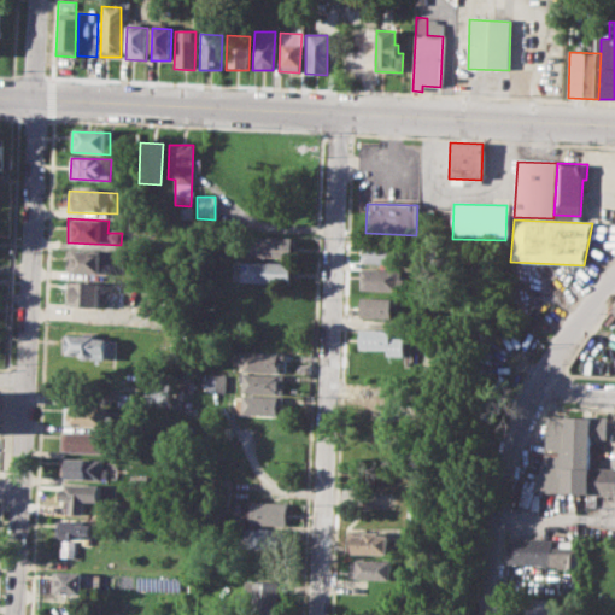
[(246,238),(291,239),(290,261),(245,259),(246,238)]
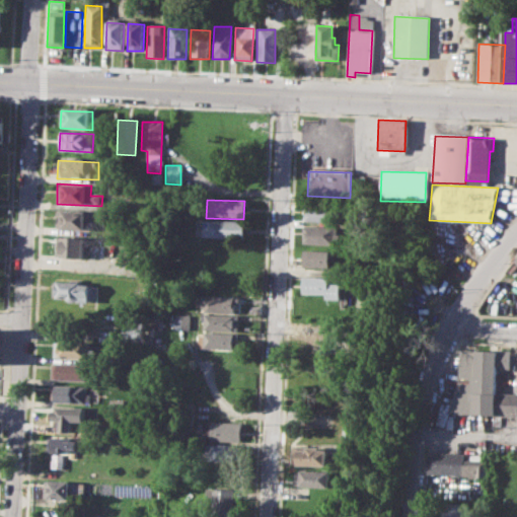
[(302,205),(331,206),(331,223),(301,222),(302,205)]
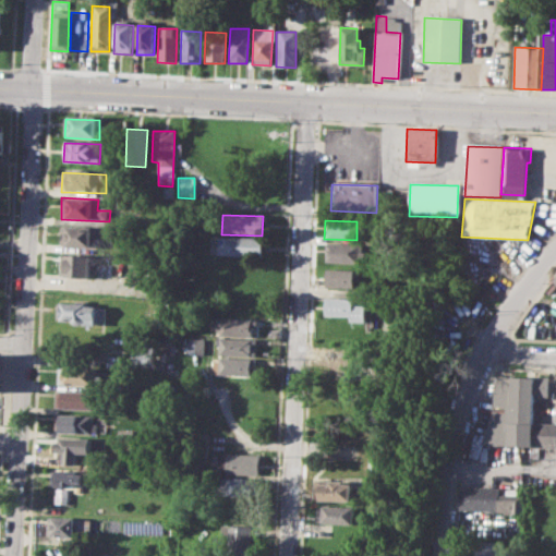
[(67,228),(94,229),(93,249),(65,248),(67,228)]
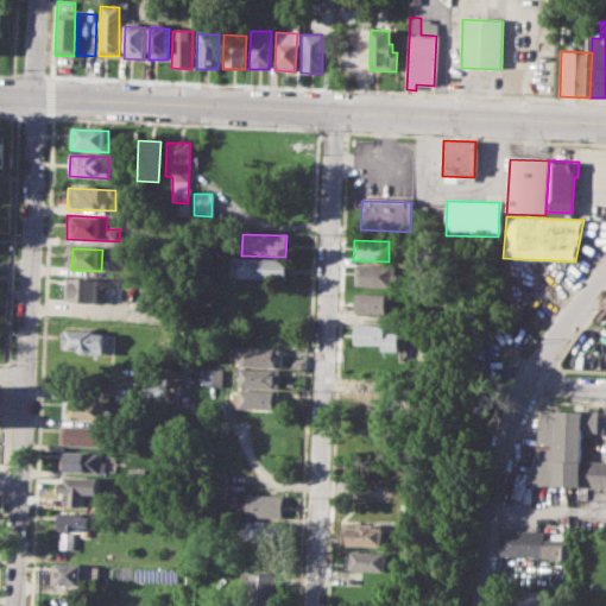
[(235,259),(285,262),(285,282),(234,279),(235,259)]
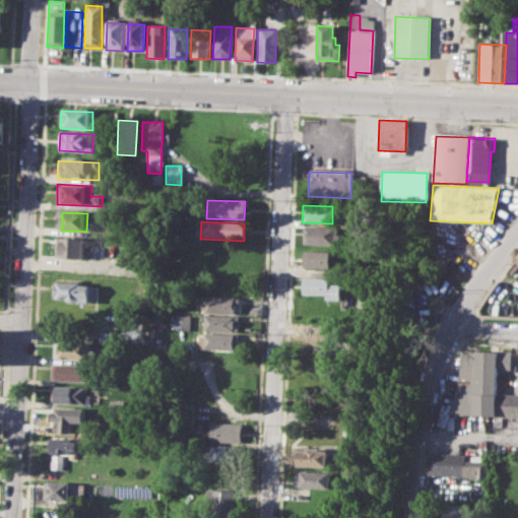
[(303,228),(334,229),(334,235),(341,236),(340,247),(302,245),(303,228)]
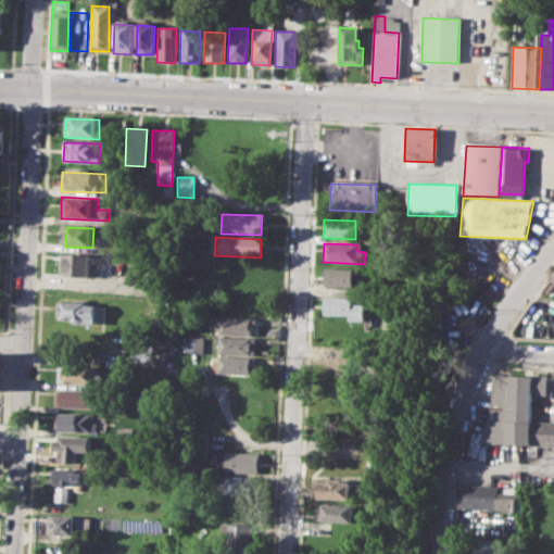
[(61,254),(92,255),(91,277),(60,276),(61,254)]
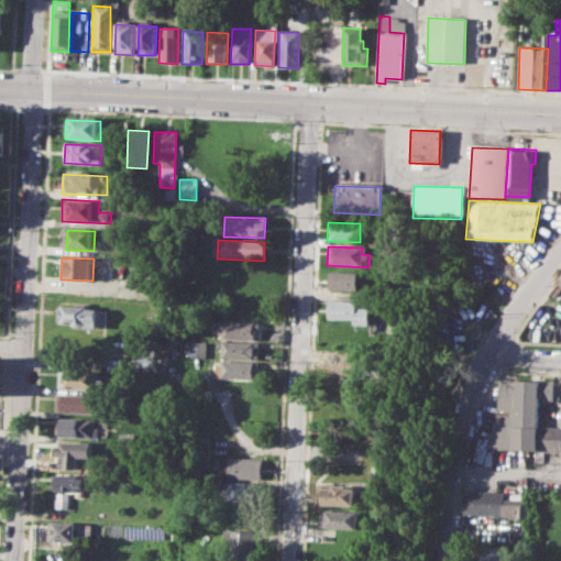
[(326,273),(359,274),(358,292),(326,290),(326,273)]
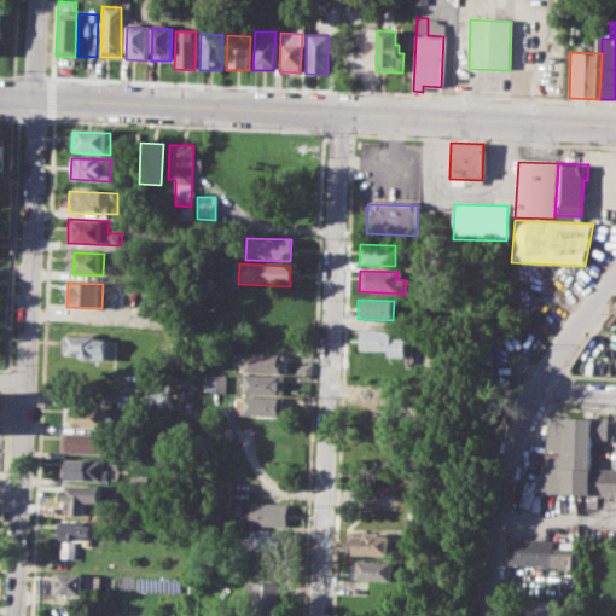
[(356,331),(391,331),(391,341),(404,341),(404,359),(384,358),(384,352),(356,352),(356,331)]
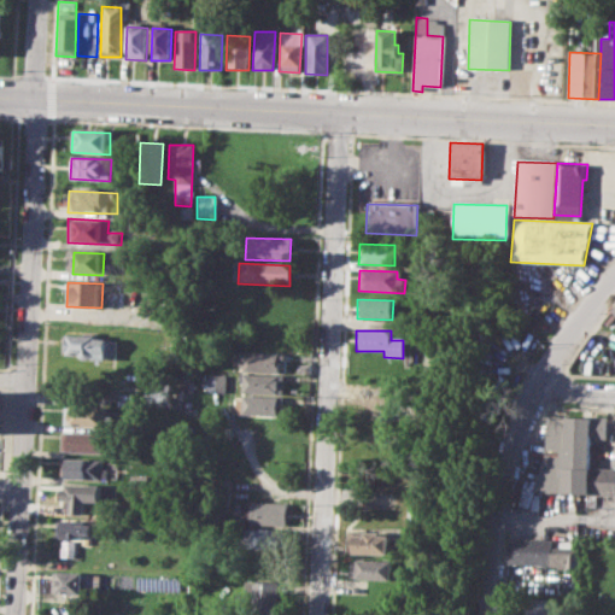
[(63,335),(116,339),(115,359),(62,357),(63,335)]
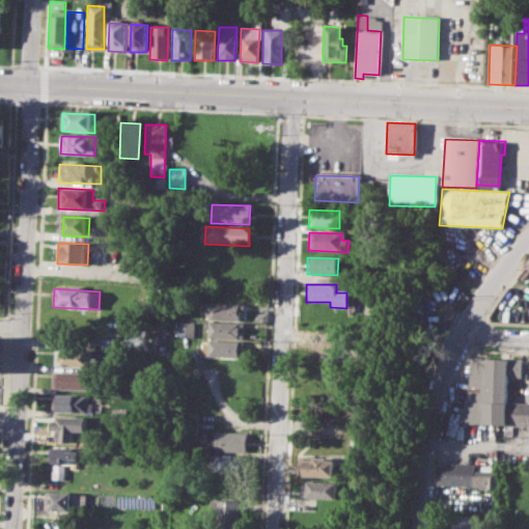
[(200,304),(245,306),(244,322),(207,321),(209,314),(199,314),(200,304)]
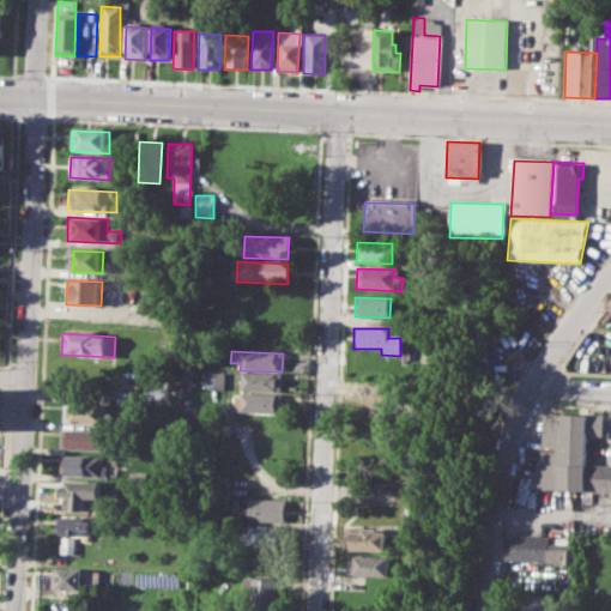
[(223,392),(223,375),(205,374),(205,391),(223,392)]
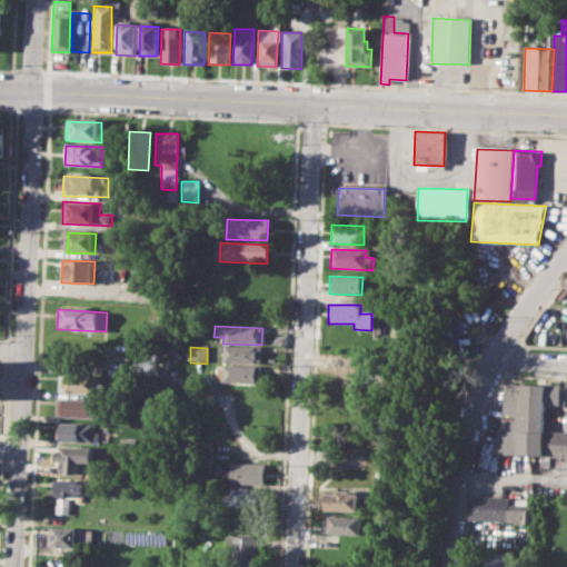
[(221,347),(261,347),(260,364),(221,362),(221,347)]
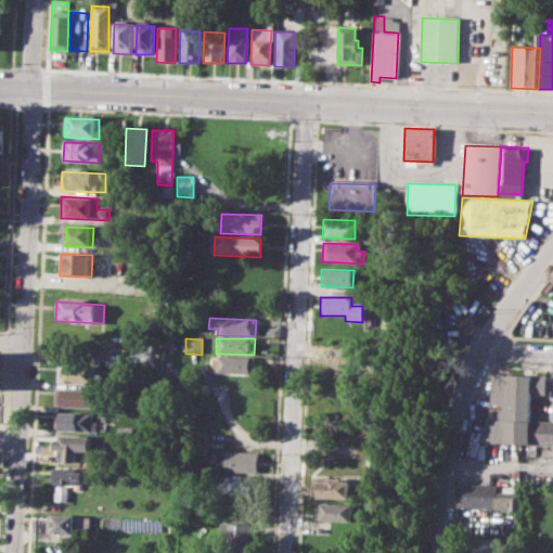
[(131,343),(149,344),(148,361),(130,361),(131,343)]
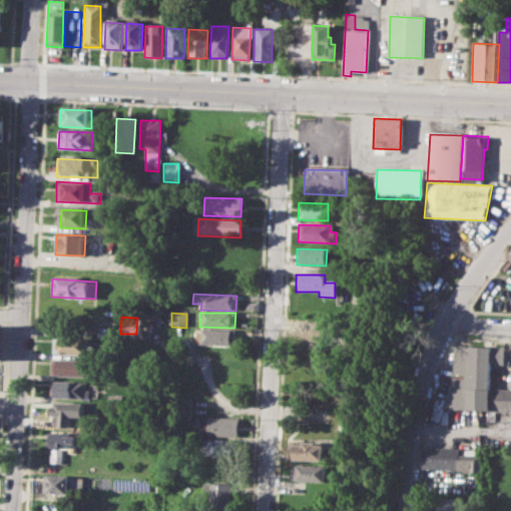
[(200,330),(236,331),(235,347),(194,346),(194,334),(200,334),(200,330)]
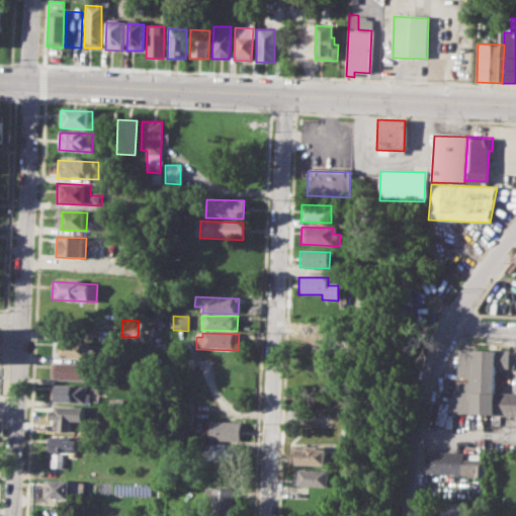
[(54,341),(89,343),(88,358),(53,356),(54,341)]
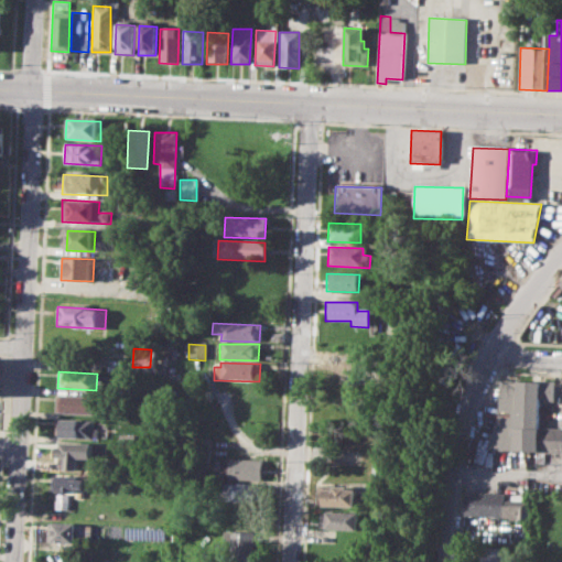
[(497,417),(498,381),(552,384),(552,400),(538,400),(537,429),(561,429),(561,453),(508,452),(507,457),(486,451),(497,417)]
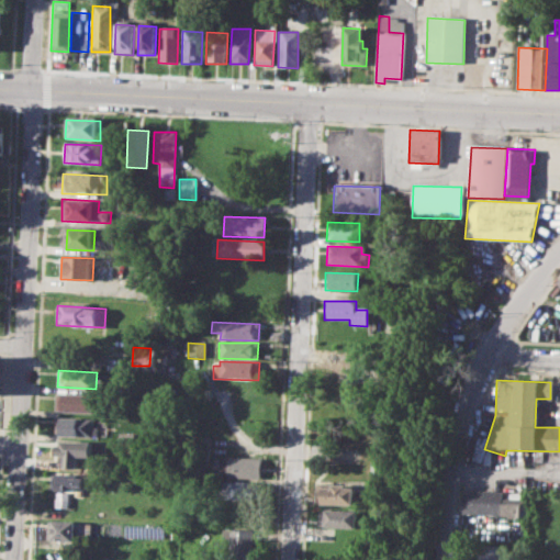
[(56,394),(99,398),(98,414),(55,412),(56,394)]
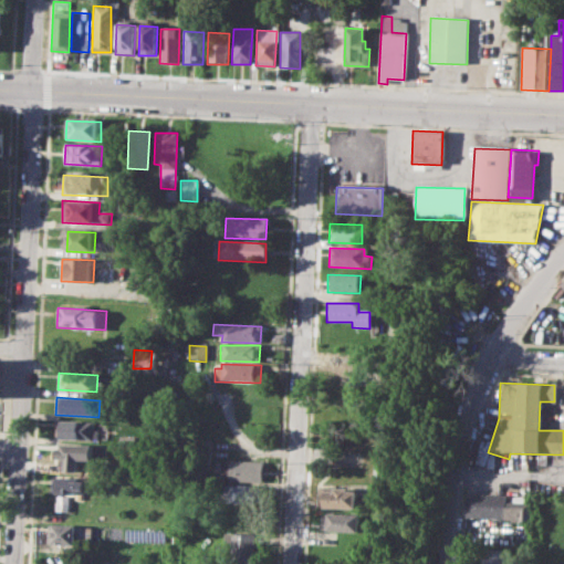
[(56,420),(93,423),(93,430),(100,431),(98,442),(55,439),(56,420)]
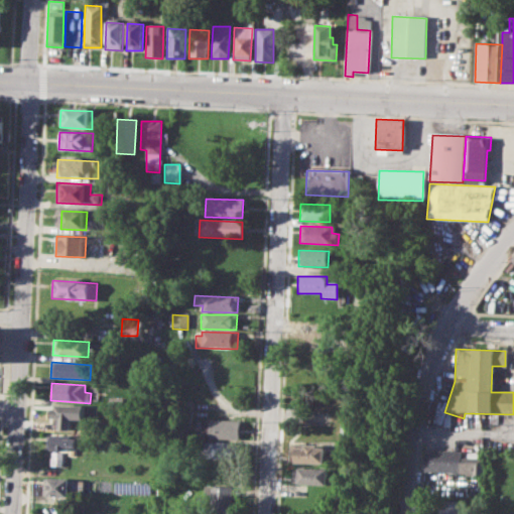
[(51,409),(55,409),(55,405),(85,406),(85,420),(74,420),(74,431),(55,431),(56,419),(51,419),(51,409)]
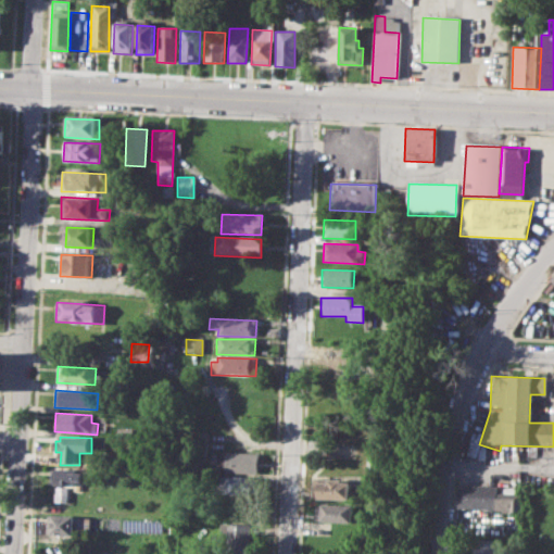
[(225,453),(259,454),(259,475),(224,474),(225,453)]
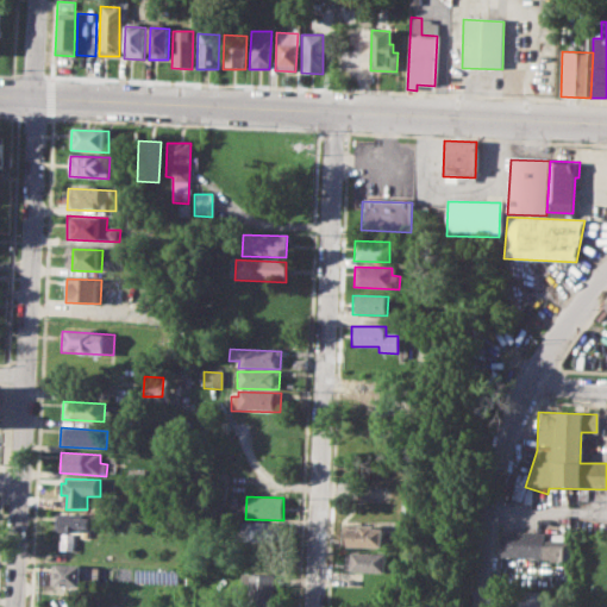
[(55,514),(95,517),(95,525),(89,525),(89,539),(80,539),(81,532),(55,531),(55,514)]
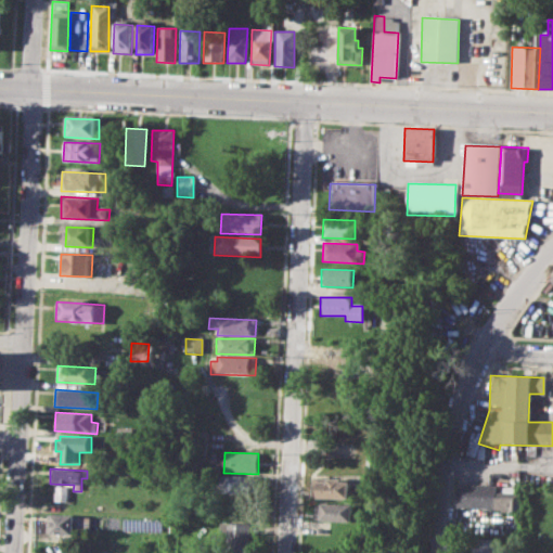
[(221,477),(257,478),(256,498),(220,498),(221,477)]
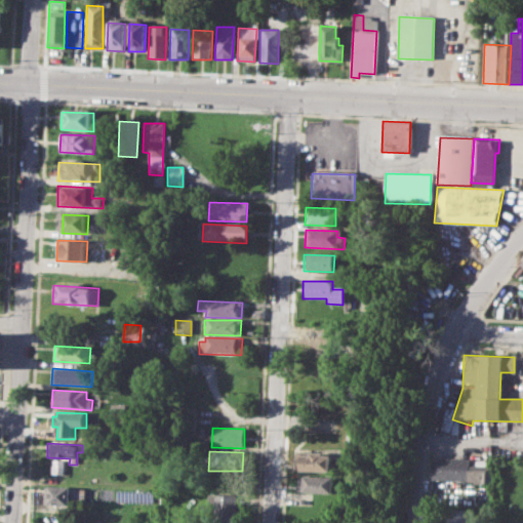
[(331,457),(330,464),(338,464),(337,473),(295,471),(295,452),(302,452),(302,456),(309,456),(310,453),(323,453),(323,456),(331,457)]
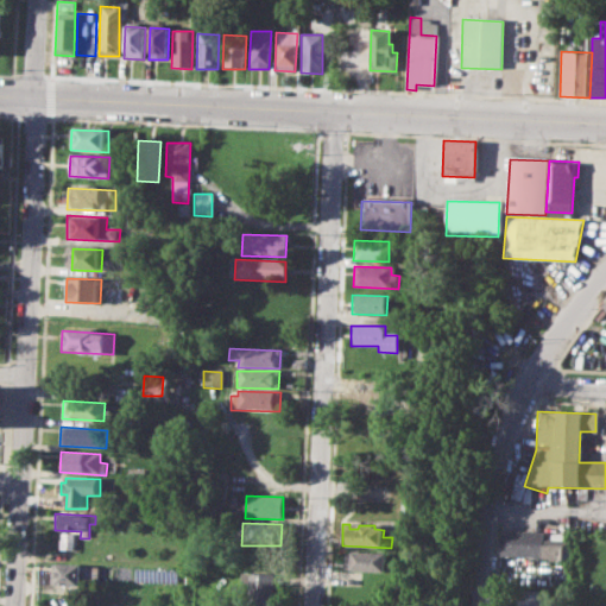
[(500,530),(544,532),(543,540),(550,540),(550,535),(562,536),(562,541),(569,541),(568,561),(499,556),(500,530)]
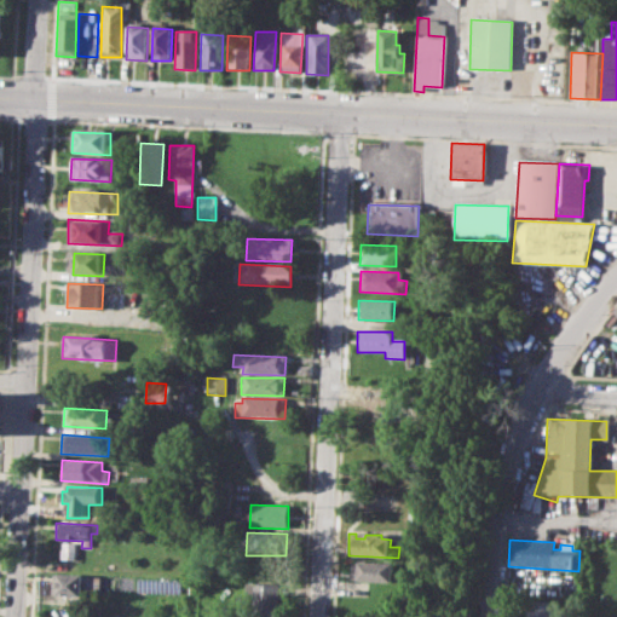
[(75,545),(61,543),(61,560),(74,561),(75,545)]
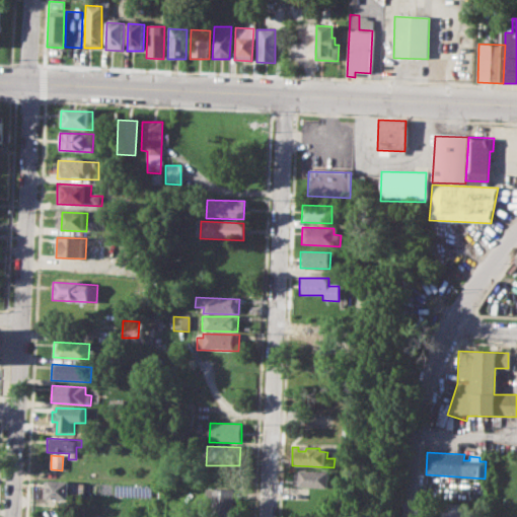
[(295,471),(329,473),(329,482),(336,482),(335,489),(294,487),(295,471)]
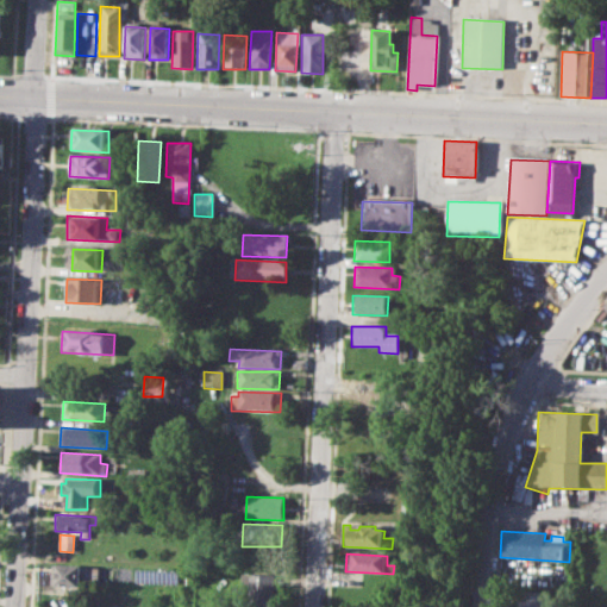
[(54,565),(99,568),(98,581),(83,581),(83,587),(54,586),(54,565)]
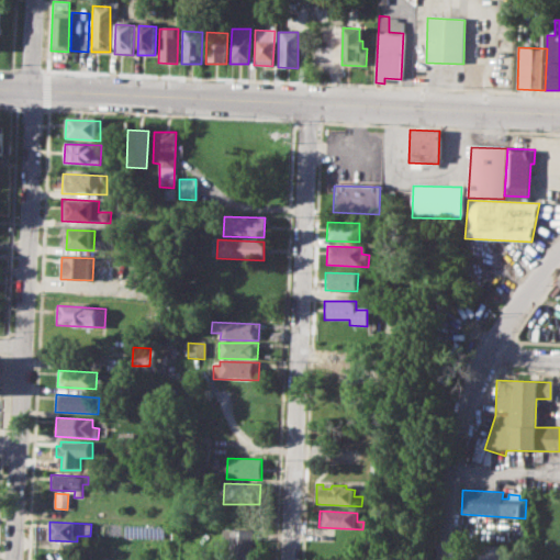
[(223,530),(253,532),(252,548),(256,548),(256,559),(222,559),(223,530)]
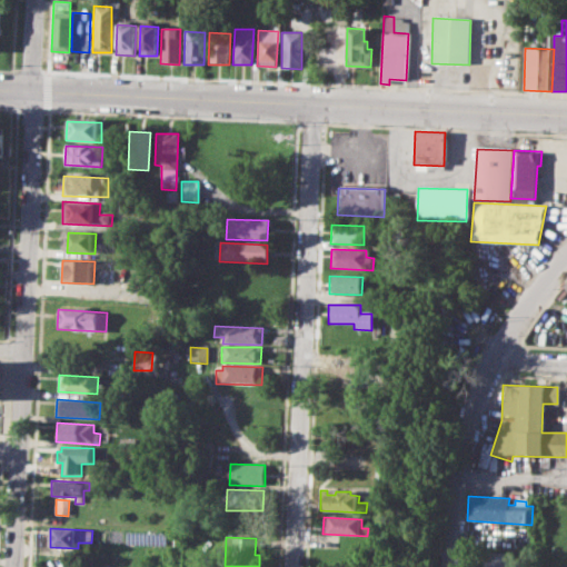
[(479,566),(480,551),(509,554),(507,566),(479,566)]
